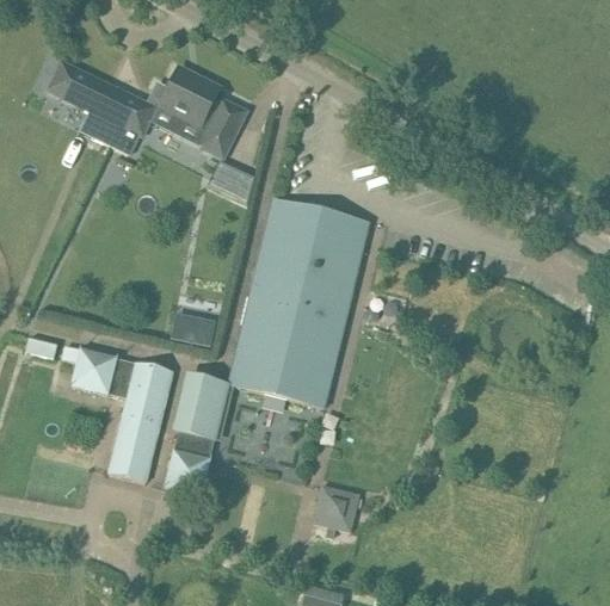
[(62,62),(49,88),(91,109),(80,130),(130,154),(141,133),(142,134),(154,107),(160,105),(209,131),(202,146),(222,156),(245,111),(223,100),(222,101),(214,98),(220,87),(217,87),(216,88),(179,69),(179,68),(178,67),(168,88),(158,82),(147,104),(62,62)]
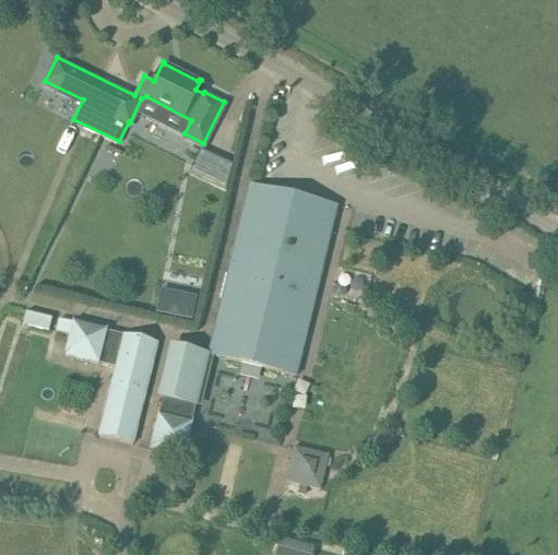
[(337,203),(250,181),(209,352),(296,373),(337,203)]
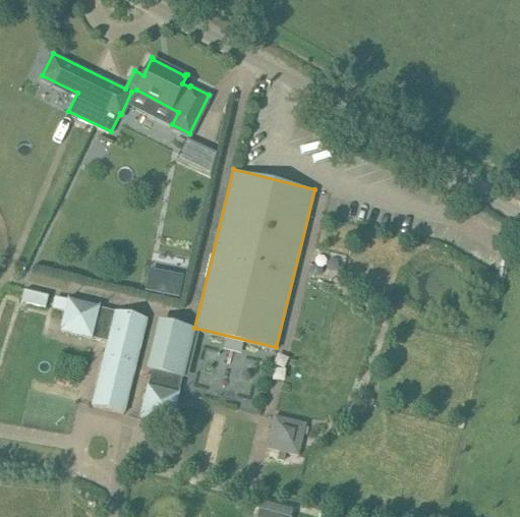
[(149,273),(146,288),(180,295),(184,273),(164,269),(163,276),(149,273)]
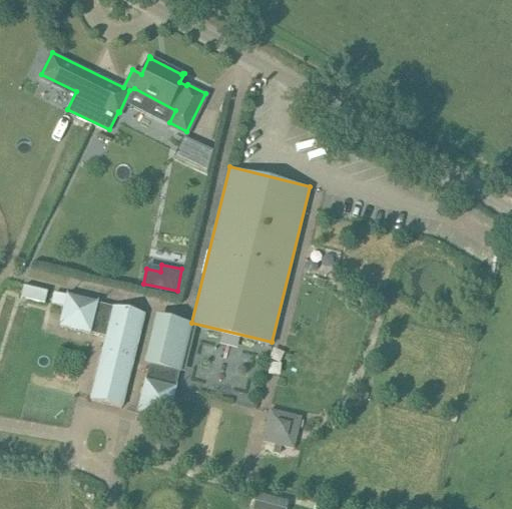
[(25,283),(22,295),(45,301),(48,289),(25,283)]
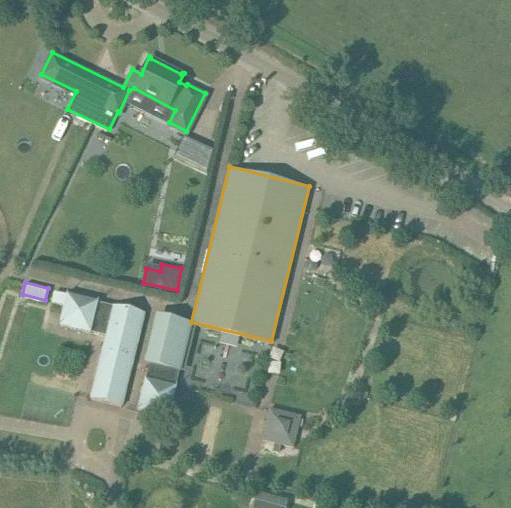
[(114,303),(113,304),(99,300),(99,299),(66,291),(58,324),(91,332),(91,331),(106,334),(91,396),(122,403),(145,310),(114,303)]
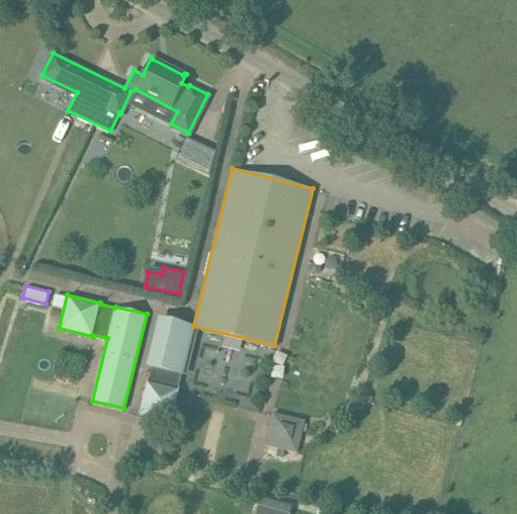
[(183,373),(194,326),(163,319),(152,365),(161,368),(158,383),(148,381),(140,413),(172,420),(179,389),(175,388),(179,372),(183,373)]
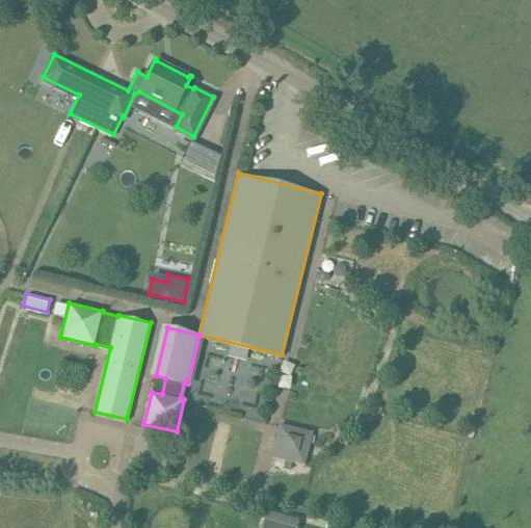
[(314,430),(280,422),(271,455),(306,464),(314,430)]
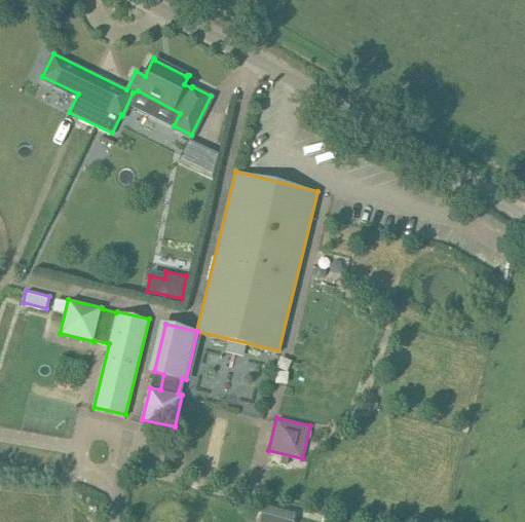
[(259,521),(292,521),(293,520),(262,512),(259,521)]
